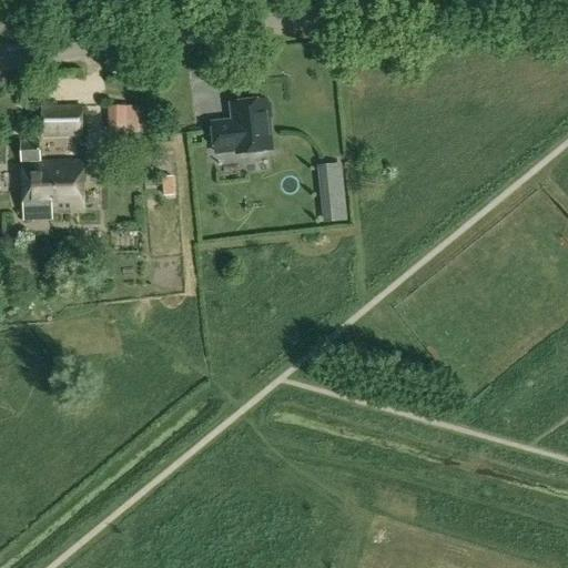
[(266,104),(266,101),(232,105),(234,122),(213,124),(216,153),(237,151),(239,154),(272,151),(269,119),(272,118),(270,104),(266,104)]
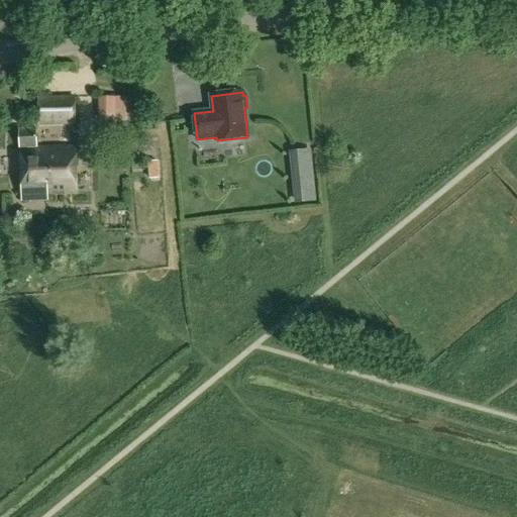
[(76,123),(76,97),(39,98),(39,123),(76,123)]
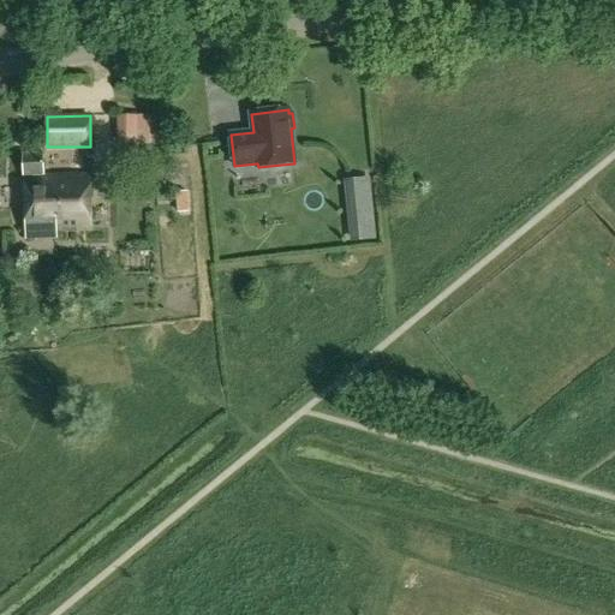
[(150,115),(119,115),(119,144),(150,144),(150,115)]
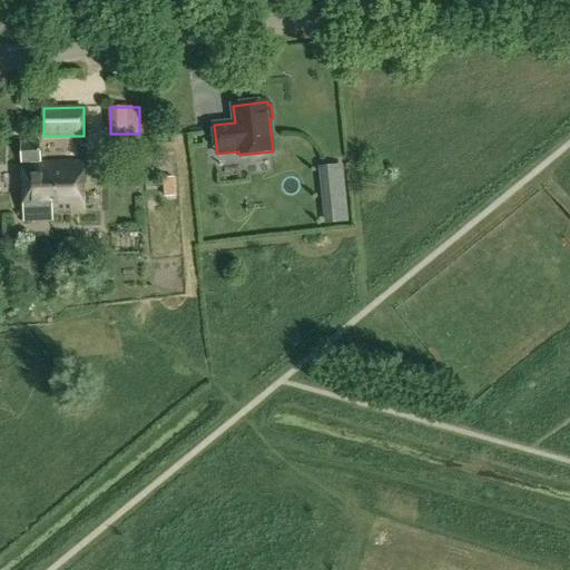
[(87,213),(85,161),(41,164),(40,141),(22,143),(26,222),(55,220),(55,214),(87,213)]
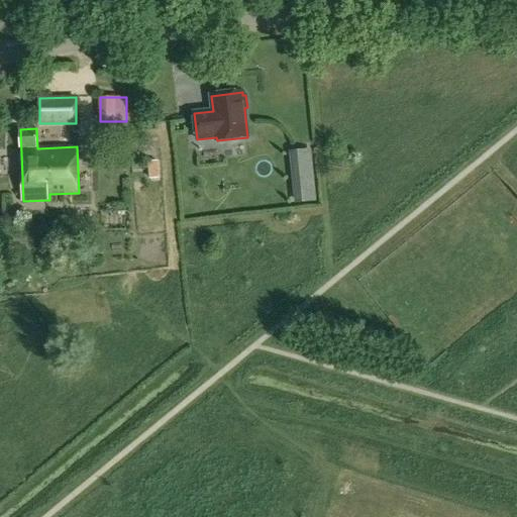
[(291,148),(293,177),(315,175),(312,146),(291,148)]
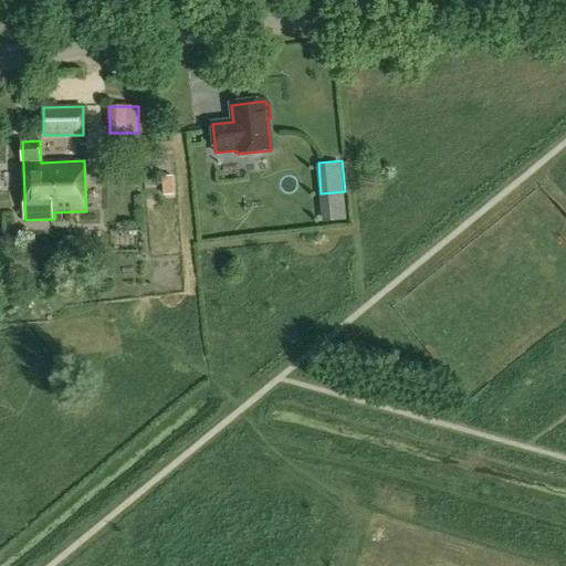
[(347,219),(345,191),(321,194),(323,220),(347,219)]
